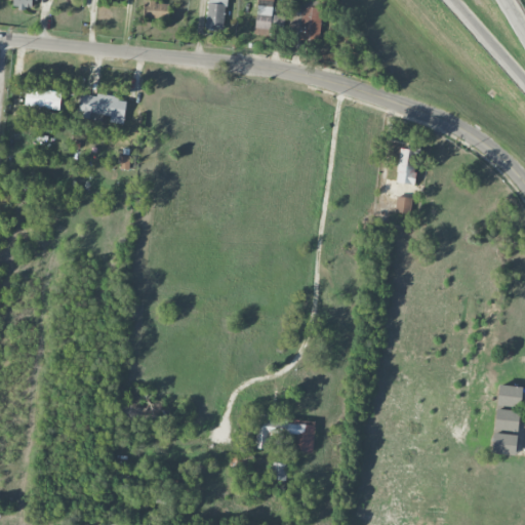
[(12,0),(13,7),(32,8),(32,0),(12,0)]
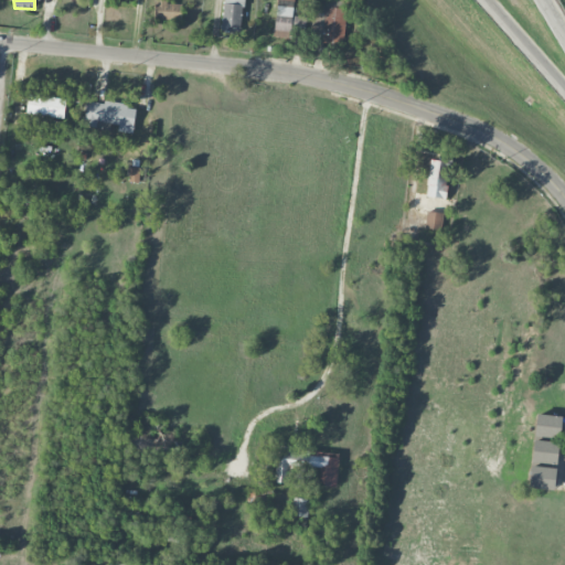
[(182,3),(167,2),(166,0),(156,0),(155,19),(182,20),(182,3)]
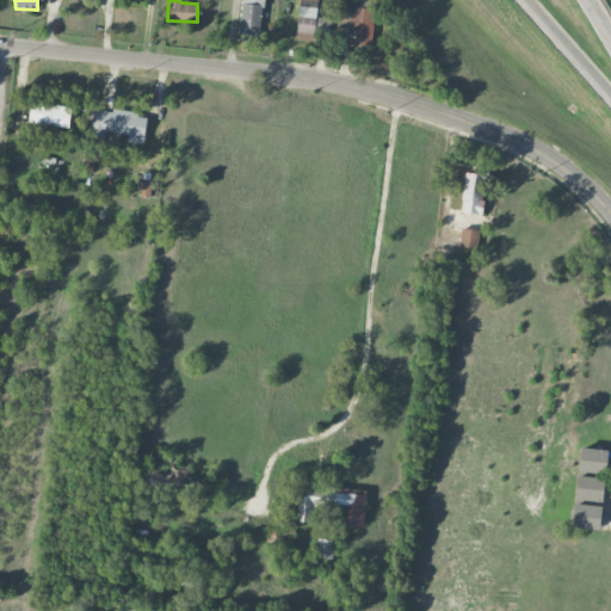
[(261,35),(261,0),(241,0),(240,34),(261,35)]
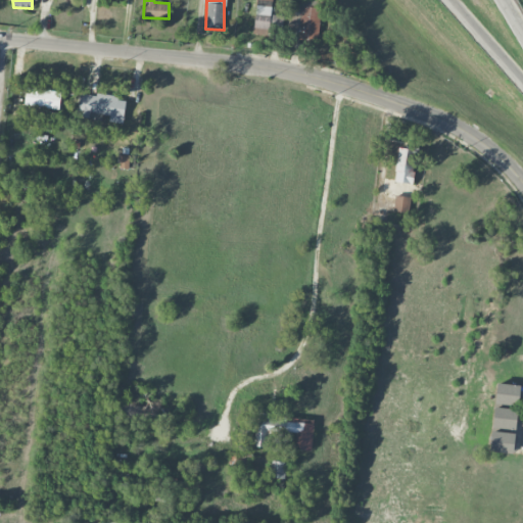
[(273,0),(255,0),(254,34),(272,34),(273,0)]
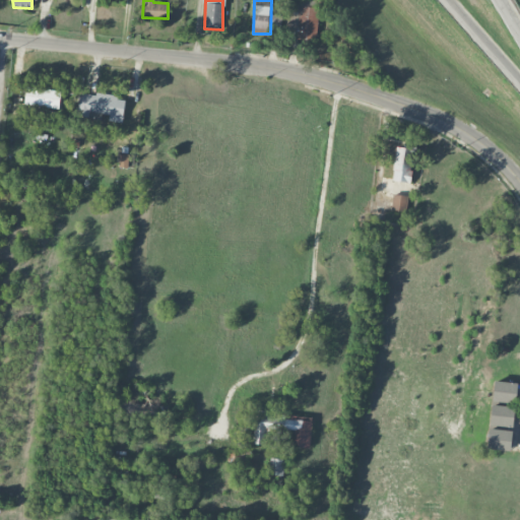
[(318,6),(299,6),(298,34),(317,35),(318,6)]
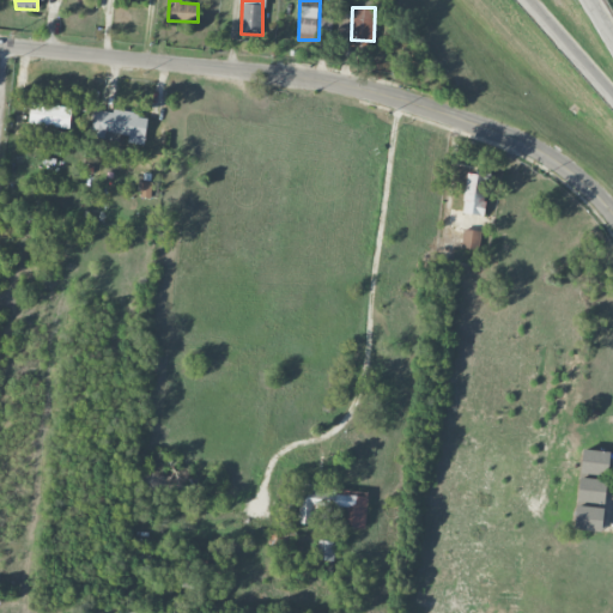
[(29,123),(70,127),(72,105),(31,102),(29,123)]
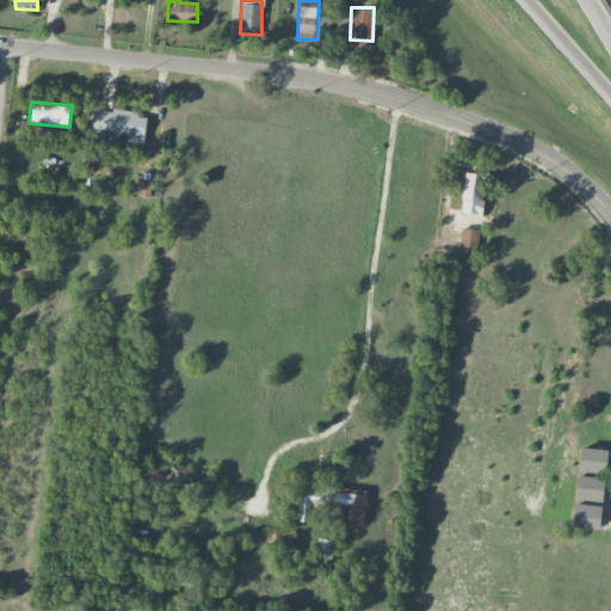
[(147,115),(94,109),(91,135),(127,140),(127,141),(143,143),(147,115)]
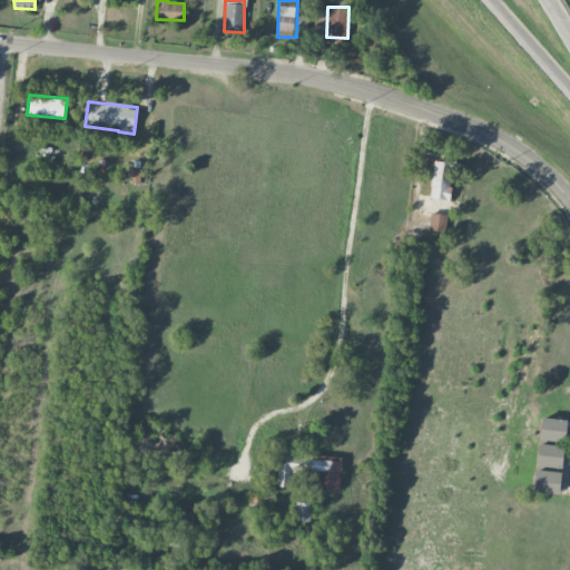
[(429,197),(448,200),(454,164),(435,160),(429,197)]
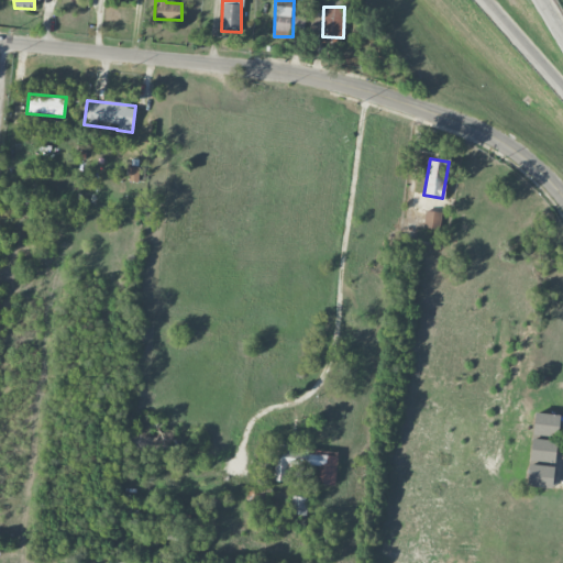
[(423,228),(440,228),(441,211),(424,210),(423,228)]
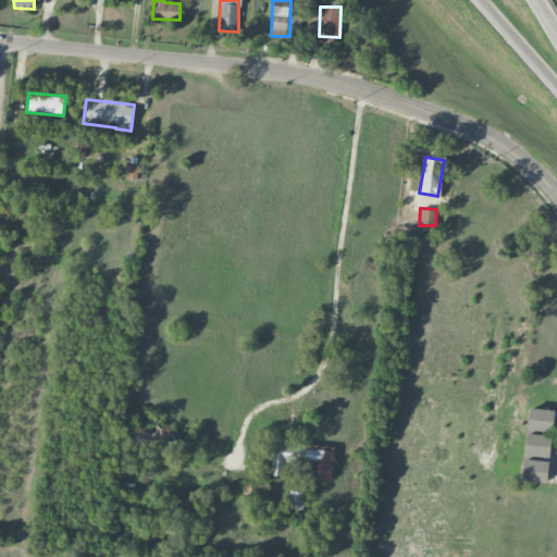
[(552,432),(555,410),(530,408),(528,430),(552,432)]
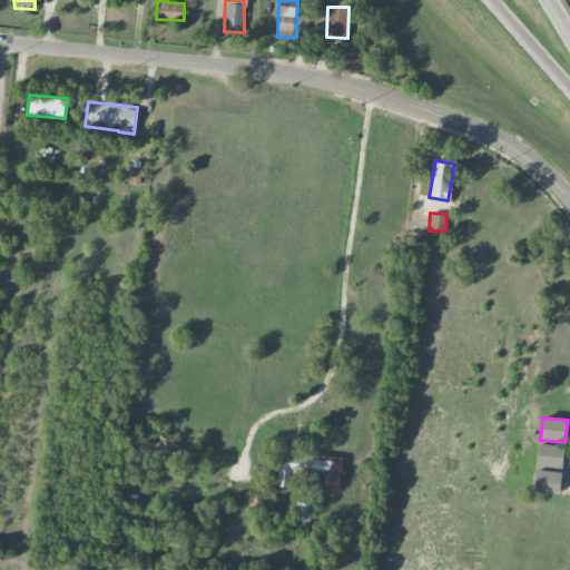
[(562,468),(563,445),(538,444),(537,467),(562,468)]
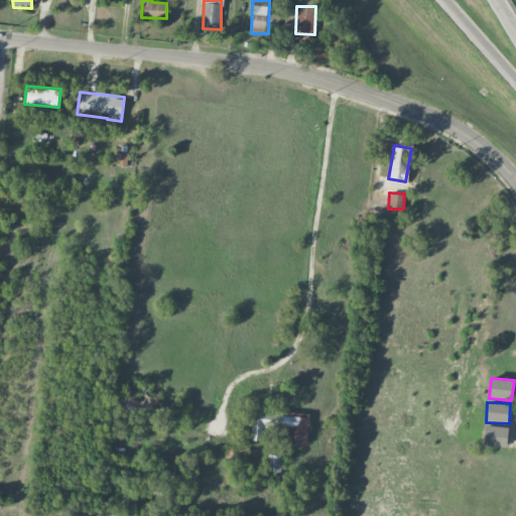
[(251,440),(262,440),(263,424),(273,425),(272,431),(287,432),(287,442),(307,444),(309,413),(254,409),(251,440)]
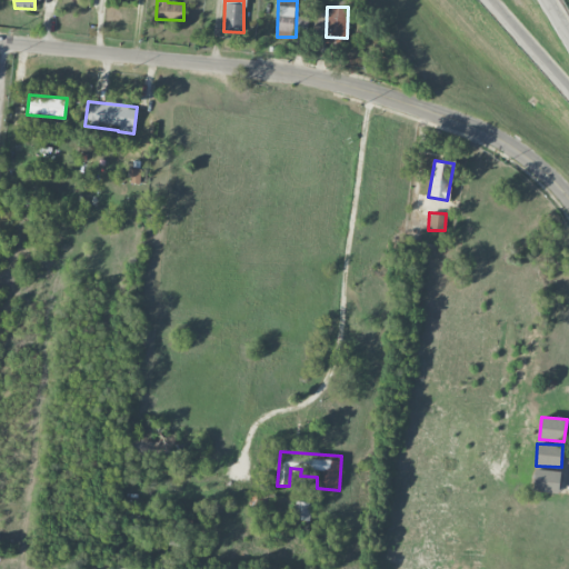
[(559,492),(560,470),(535,469),(533,491),(559,492)]
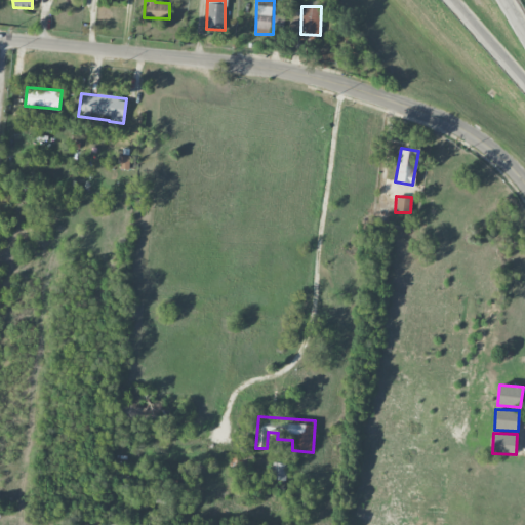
[(287,462),(273,462),(272,479),(286,480),(287,462)]
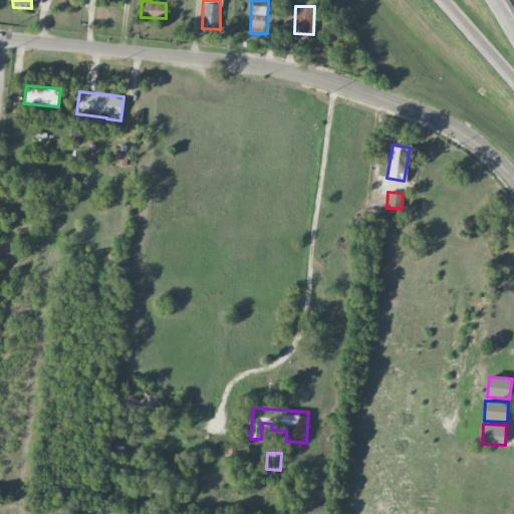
All buildings are outlined.
